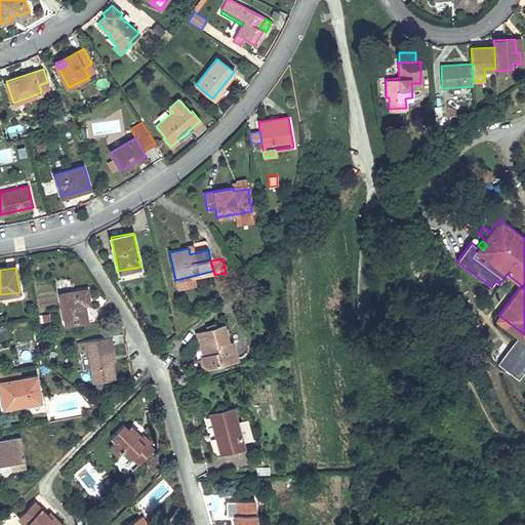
[(195,275),(175,280),(177,289),(197,285),(195,275)]
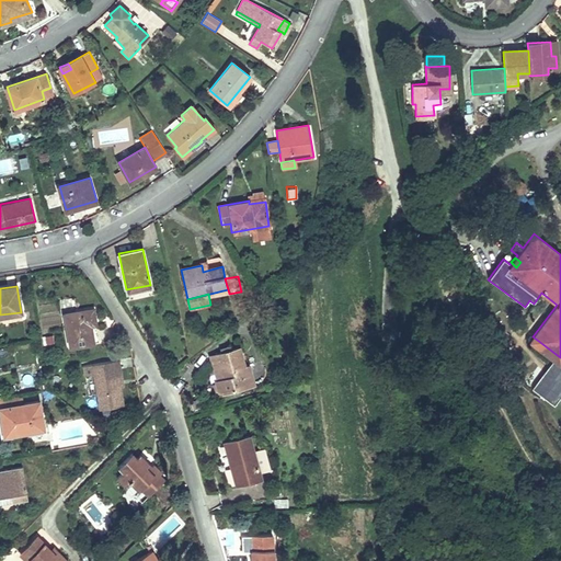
[(93,309),(65,313),(70,344),(92,341),(90,319),(94,319),(93,309)]
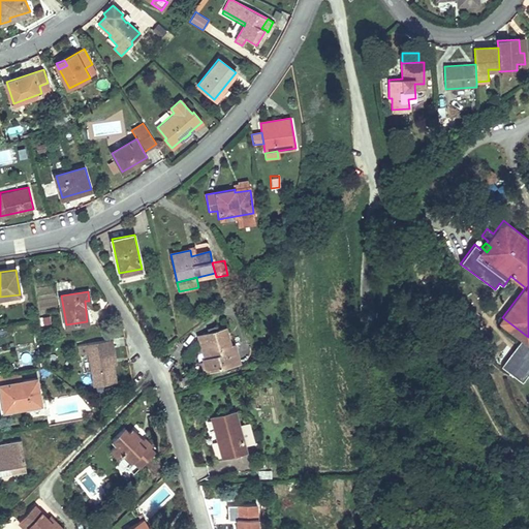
[(201,334),(209,356),(203,360),(206,371),(236,361),(230,344),(224,327),(201,334)]
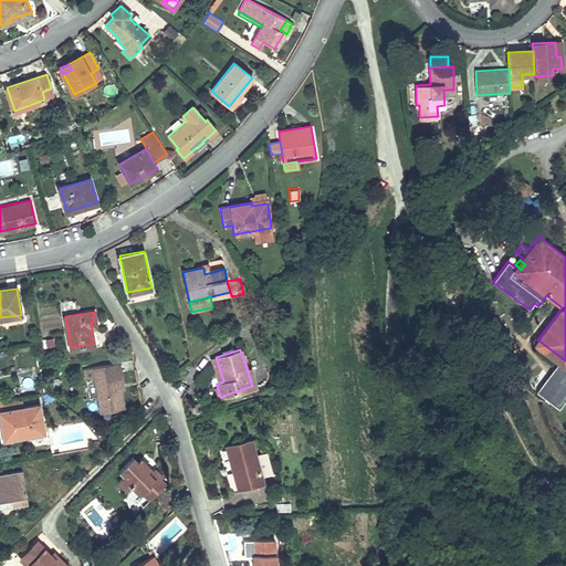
[(212,359),(219,384),(223,381),(216,357),(212,359)]
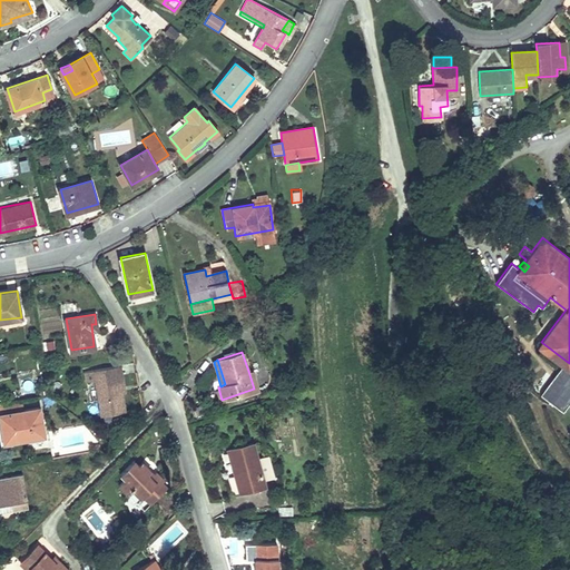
[(120,364),(94,370),(101,414),(125,410),(121,392),(118,375),(121,374),(120,364)]
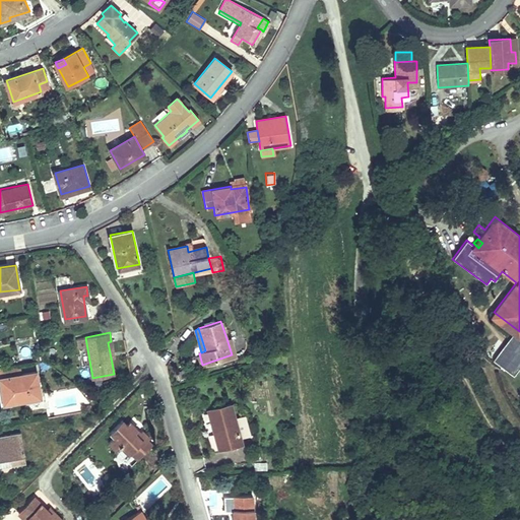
[(231,337),(226,338),(232,354),(236,353),(231,337)]
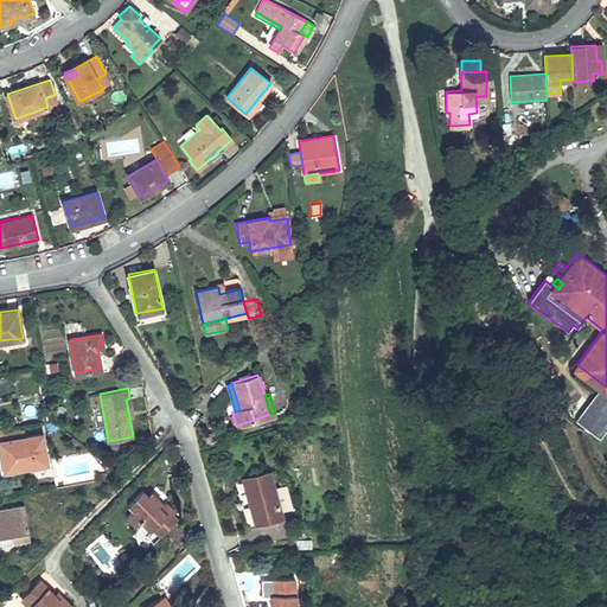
[(5,455),(1,455),(5,471),(48,464),(43,434),(0,441),(0,443),(1,449),(4,449),(5,455)]
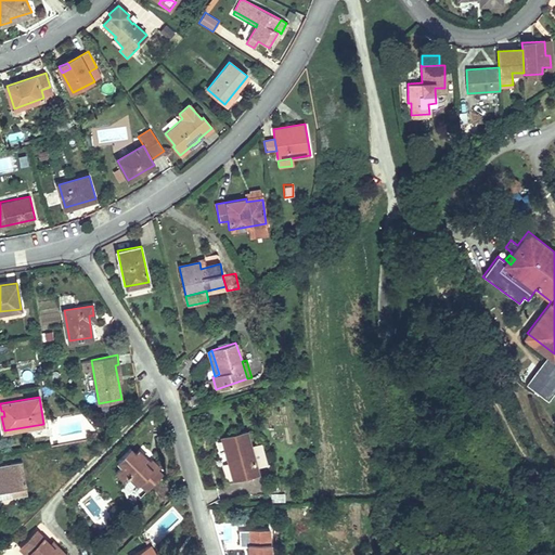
[(222,438),(228,456),(232,455),(234,460),(229,461),(233,478),(258,473),(247,431),(222,438)]
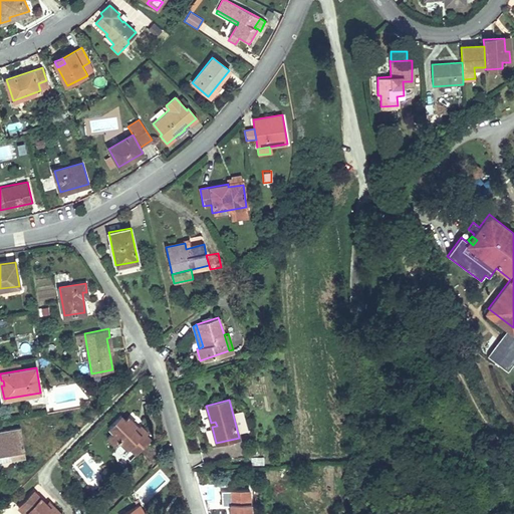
[(134,427),(136,425),(127,416),(124,419),(121,415),(109,427),(113,431),(106,437),(114,445),(119,441),(127,449),(130,447),(137,454),(151,438),(146,434),(148,432),(141,425),(136,430),(134,427)]
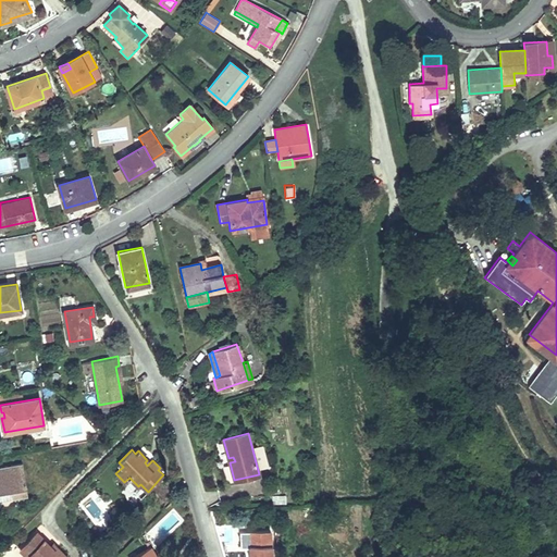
[(0,466),(0,491),(11,490),(12,497),(27,495),(22,462),(0,466)]
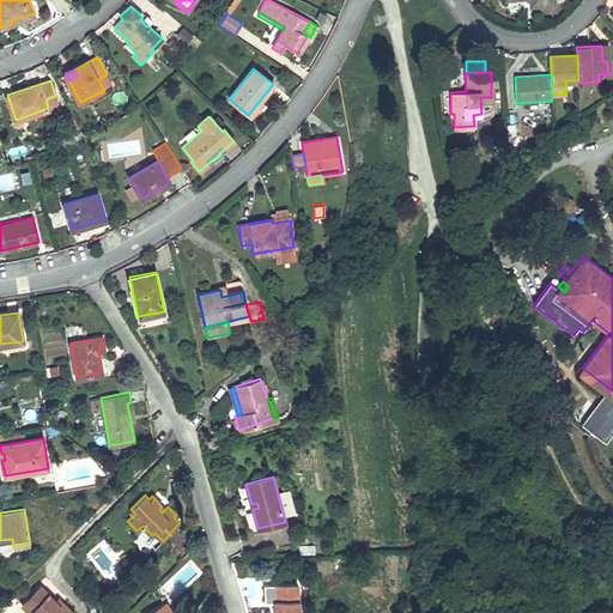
[(273,586),(274,612),(298,612),(297,584),(273,586)]
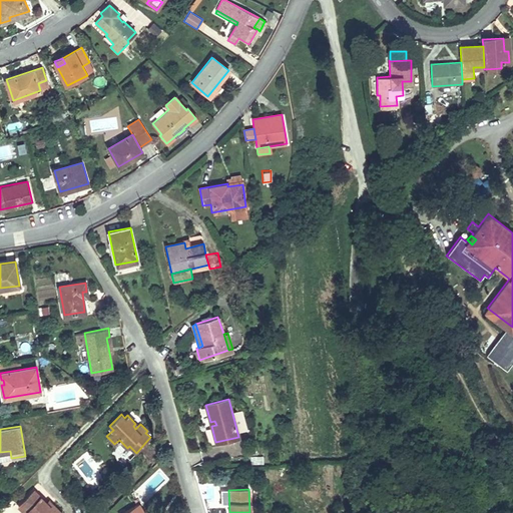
[(18,507),(24,512),(59,512),(50,503),(48,506),(45,503),(33,492),(18,507)]
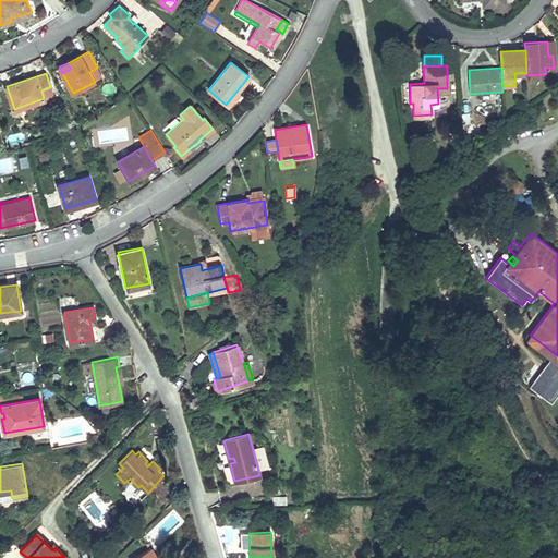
[(132,557),(157,557),(150,547),(132,557)]
